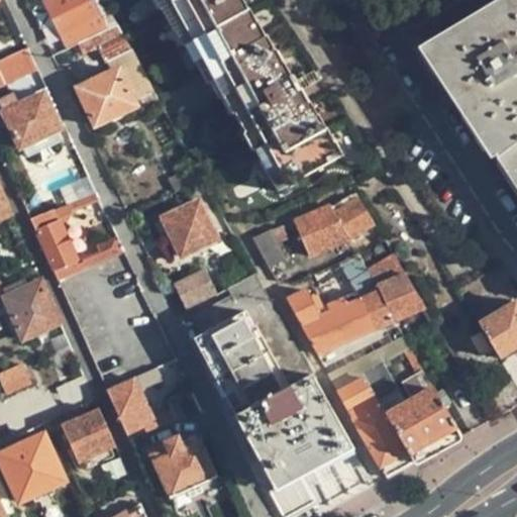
[(52,0),(45,3),(67,48),(77,43),(119,24),(105,0),(52,0)]
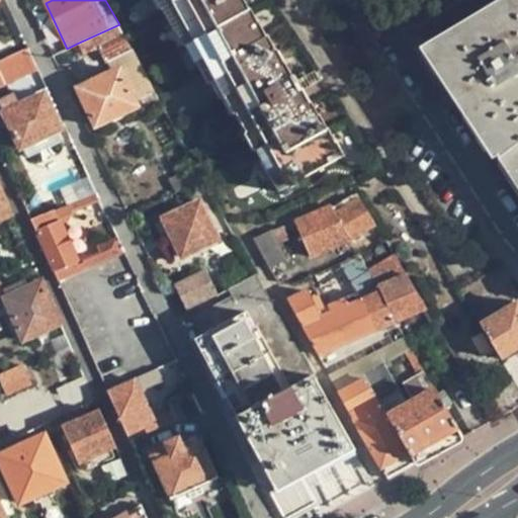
[(170,0),(233,114),(236,113),(246,134),(244,135),(253,152),(255,151),(269,178),(271,176),(279,192),(343,157),(336,144),(335,144),(318,114),(317,115),(310,102),(309,103),(292,75),(291,76),(283,61),(282,62),(276,50),(274,50),(267,36),(265,36),(259,23),(258,23),(250,9),(248,9),(242,0),(170,0)]
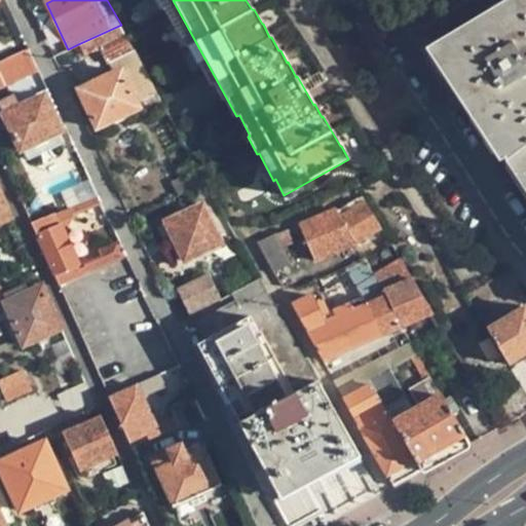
[(525,0),(518,0),(434,53),(501,159),(525,143),(525,0)]
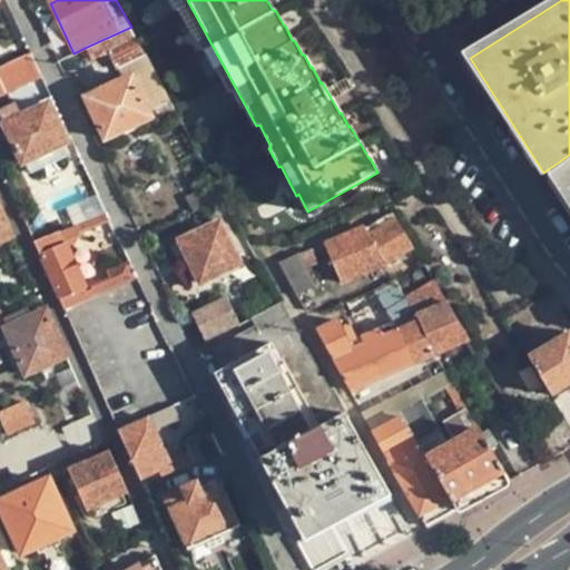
[(169,97),(131,27),(85,48),(92,62),(109,55),(121,80),(87,98),(106,138),(153,116),(149,107),(169,97)]
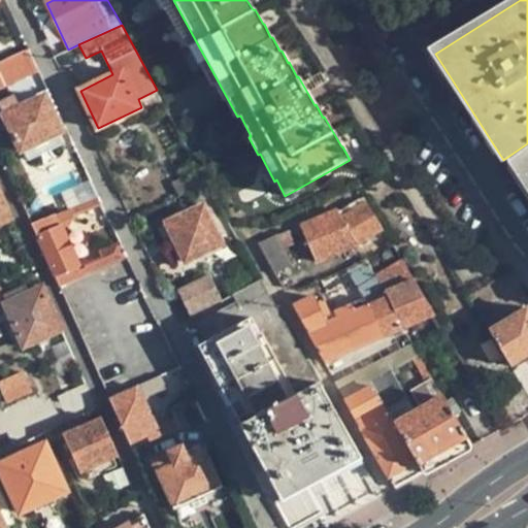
[(28,50),(0,62),(0,89),(38,71),(28,50)]
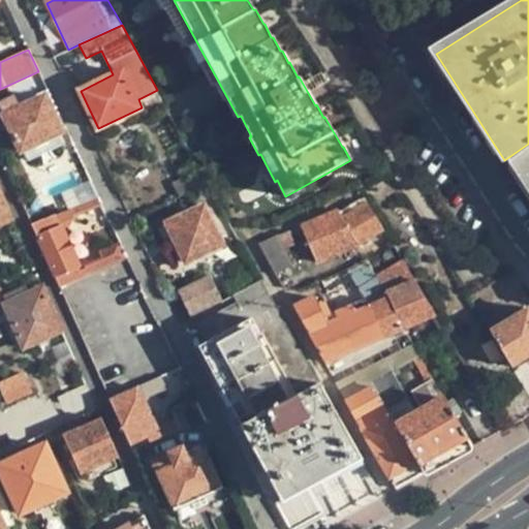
[(168,111),(157,90),(138,99),(142,107),(147,120),(168,111)]
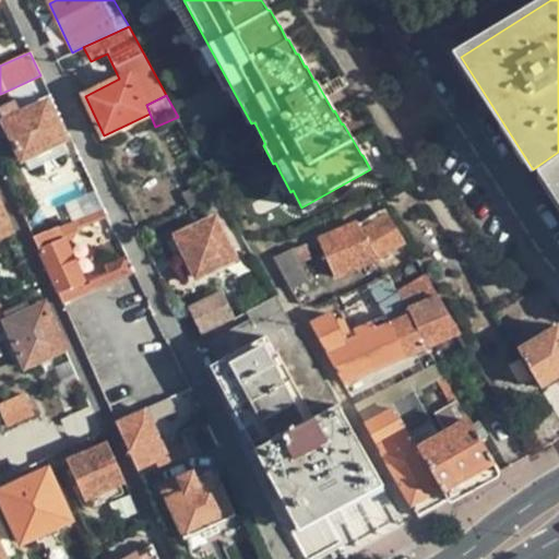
[(0,110),(23,159),(59,143),(63,141),(46,103),(21,115),(13,102),(0,107),(0,110)]
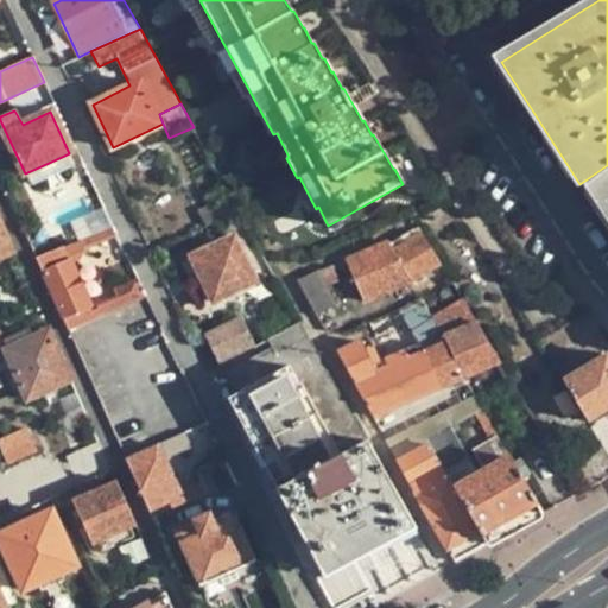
[(71,170),(64,156),(25,173),(32,188),(48,181),(55,196),(68,191),(59,175),(71,170)]
